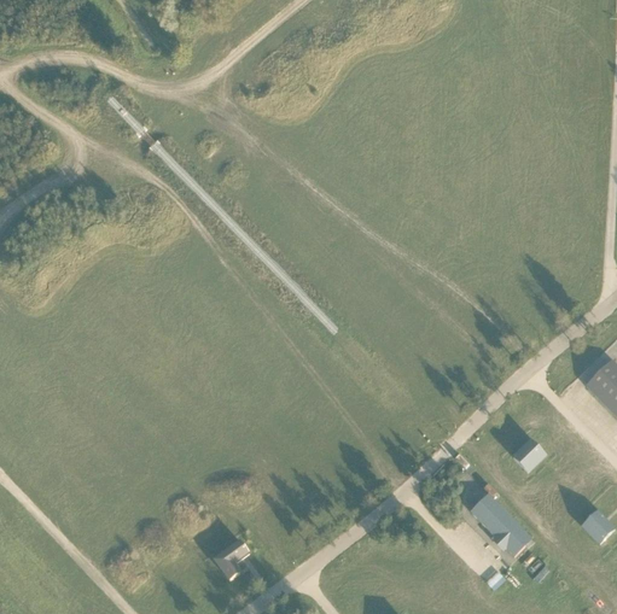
[(616,416),(616,364),(611,358),(585,385),(616,417),(616,416)]
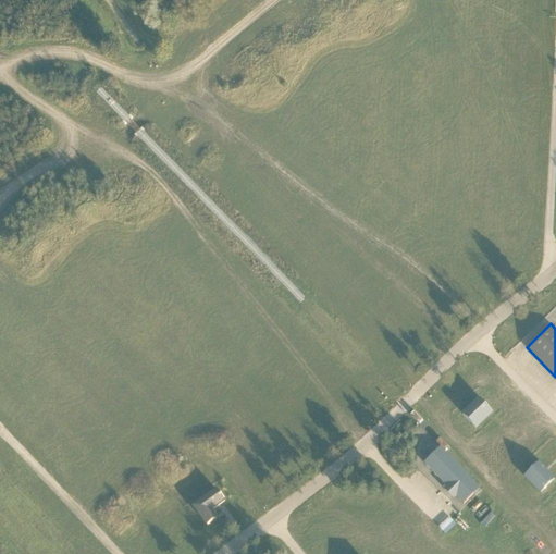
[(492,409),(477,394),(460,410),(474,426),(492,409)]
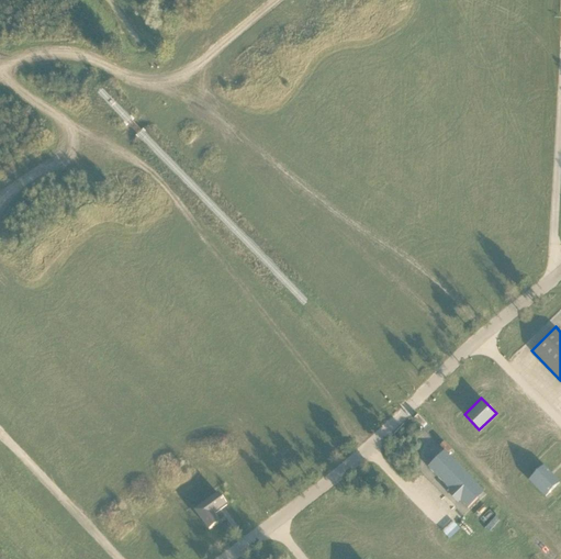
[(483,490),(444,448),(426,465),(449,488),(447,491),(457,501),(459,499),(467,505),(483,490)]
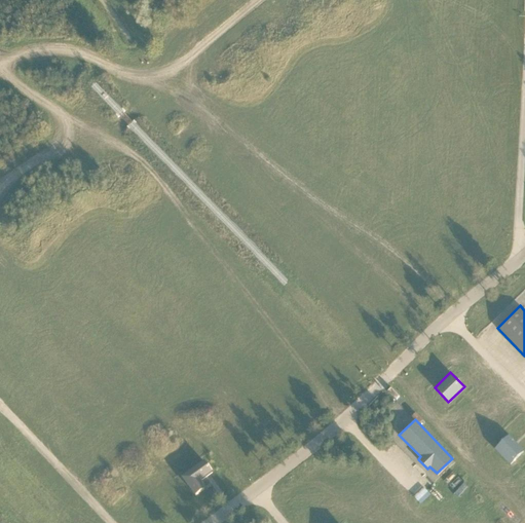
[(508,434),(494,447),(510,462),(523,449),(508,434)]
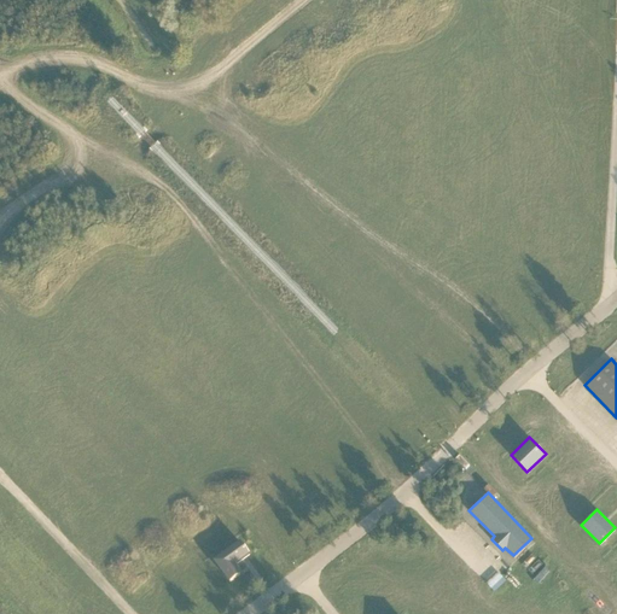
[(249,551),(239,538),(211,557),(227,580),(240,571),(234,561),(249,551)]
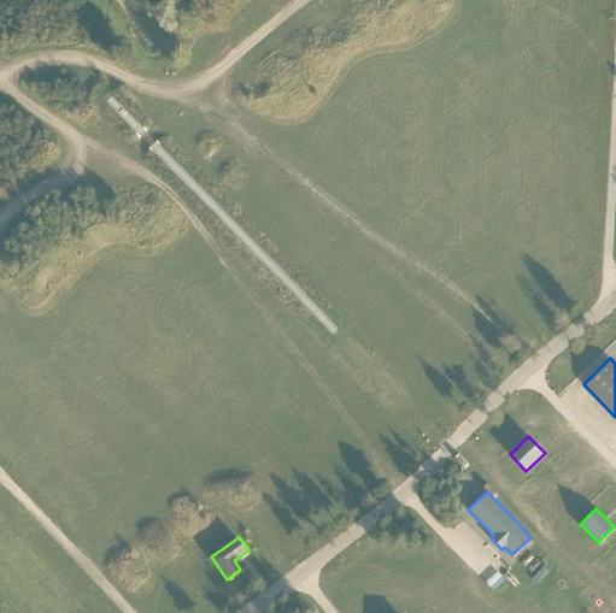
[(486,579),(492,588),(504,578),(498,570),(486,579)]
